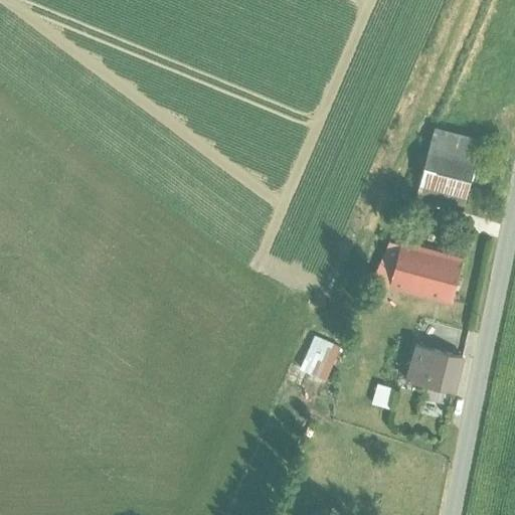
[(437,128),(415,201),(464,212),(483,140),(437,128)]
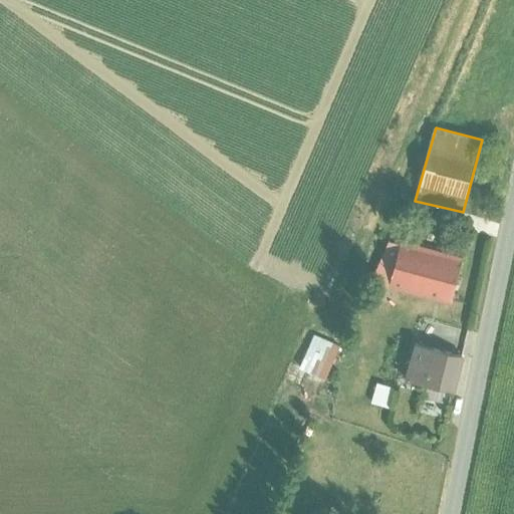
[(389,241),(371,281),(452,301),(463,260),(389,241)]
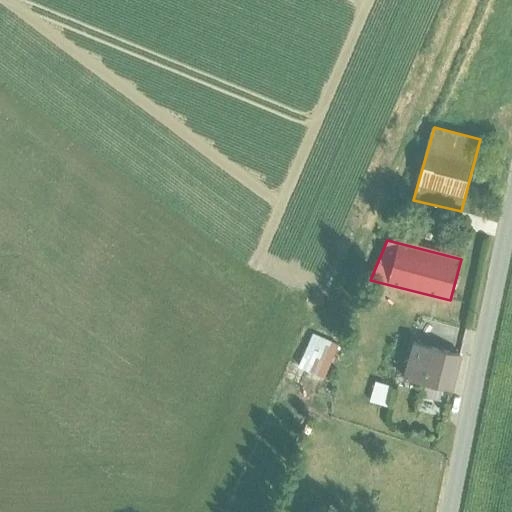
[(313,332),(298,366),(324,377),(333,357),(334,358),(340,345),(313,332)]
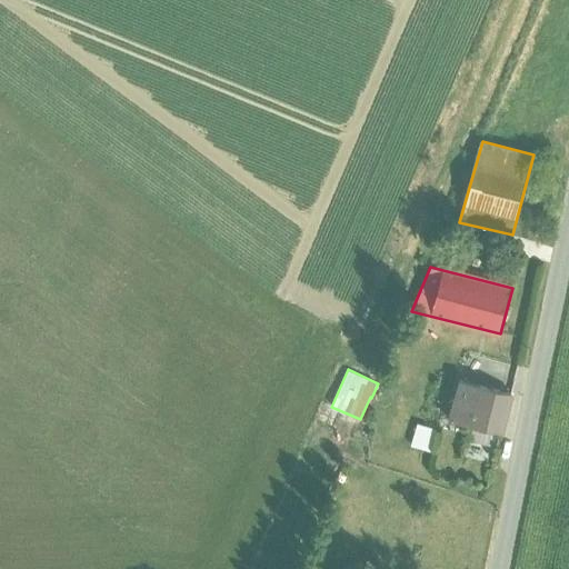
[(460,380),(449,419),(473,425),(470,440),(489,445),(493,430),(502,432),(512,393),(460,380)]
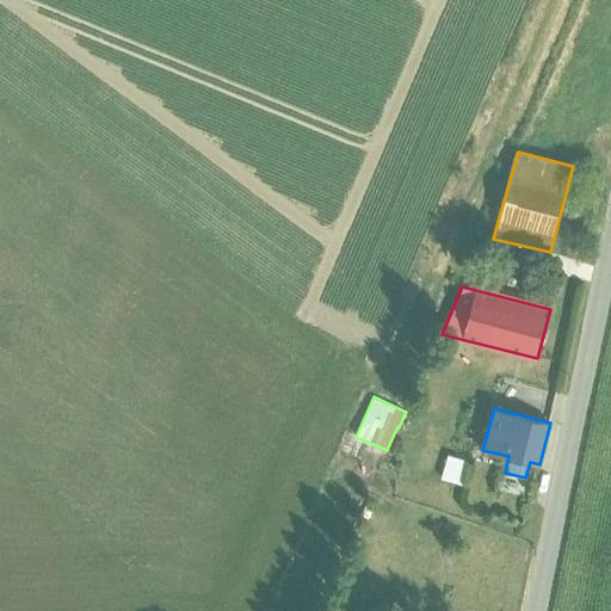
[(449,455),(442,479),(463,485),(470,461),(449,455)]
